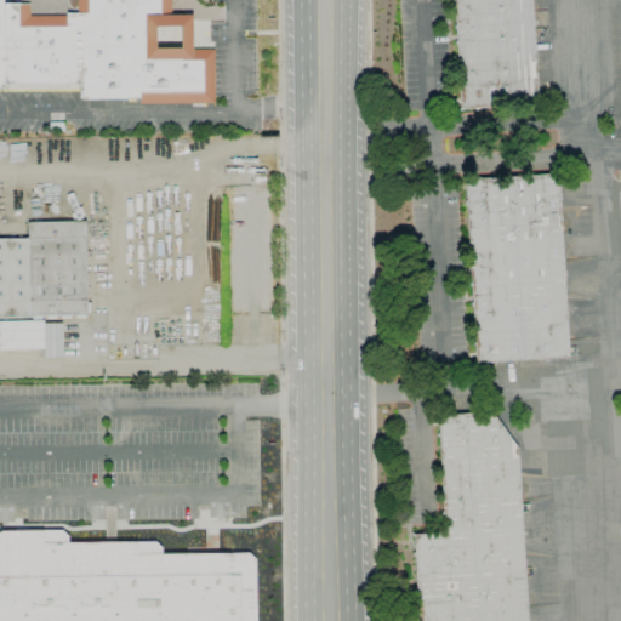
[(215,104),(140,104),(140,100),(83,100),(83,84),(4,85),(4,87),(0,87),(0,0),(5,0),(5,4),(30,4),(30,16),(66,16),(66,13),(78,13),(78,0),(171,0),(172,15),(193,15),(193,50),(215,50),(215,104)]
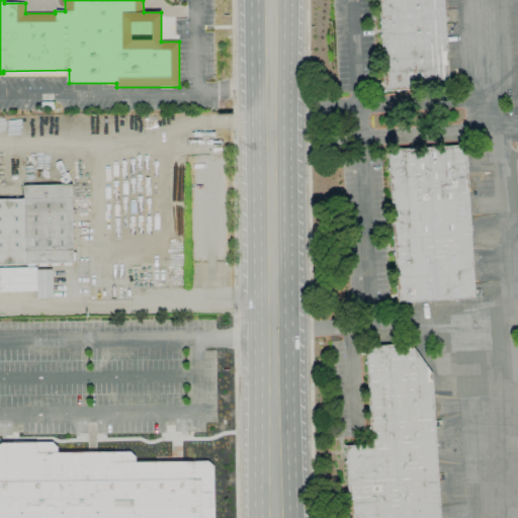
[(384,91),(377,0),(443,0),(449,87),(384,91)]
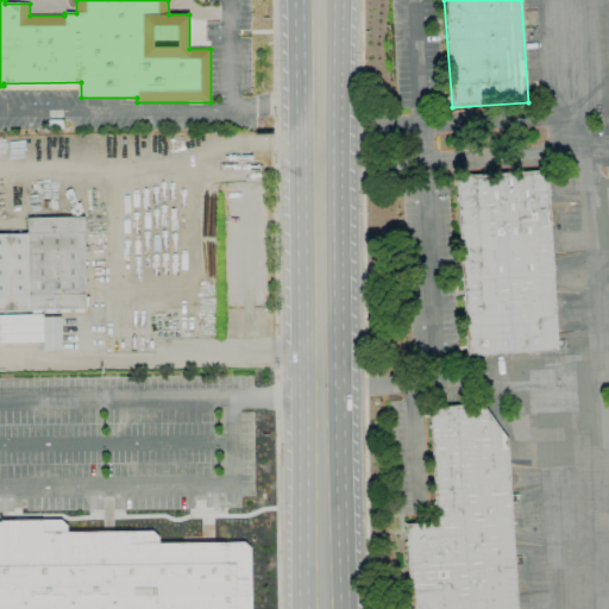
[(466,356),(456,176),(547,170),(557,351),(466,356)]
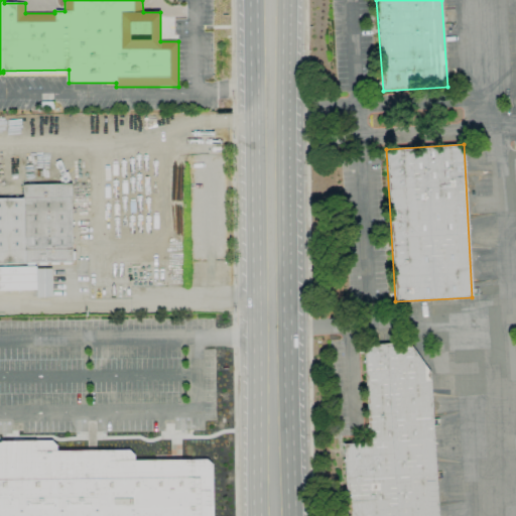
[(0,263),(0,199),(23,199),(23,185),(72,184),(73,262),(0,263)]
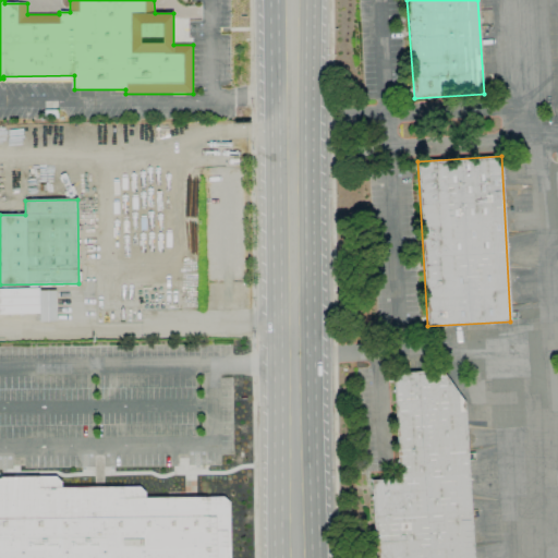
[(0,289),(0,314),(38,314),(38,322),(55,320),(55,289),(0,289)]
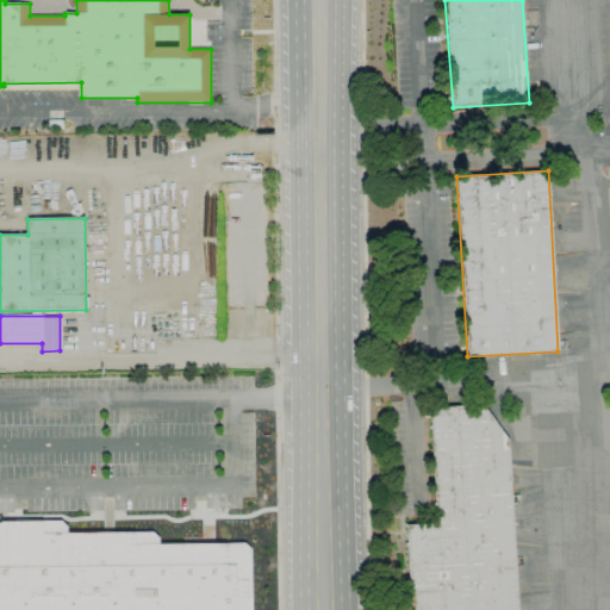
[(508,441),(517,609),(411,609),(406,526),(436,523),(430,408),(483,405),(508,441)]
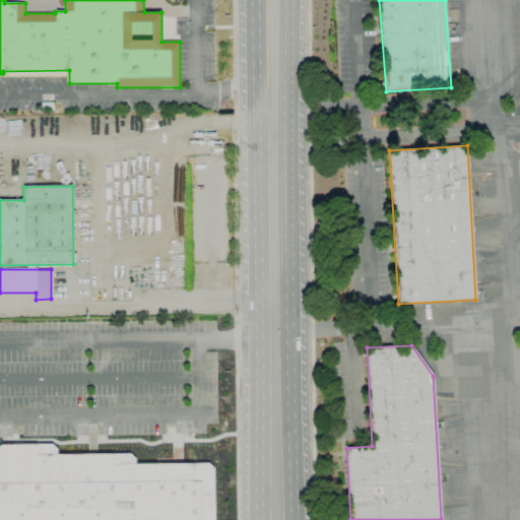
[(0,519),(0,445),(2,445),(52,444),(57,449),(57,453),(130,454),(135,459),(135,463),(208,463),(213,468),(214,510),(212,510),(212,519),(0,519)]
